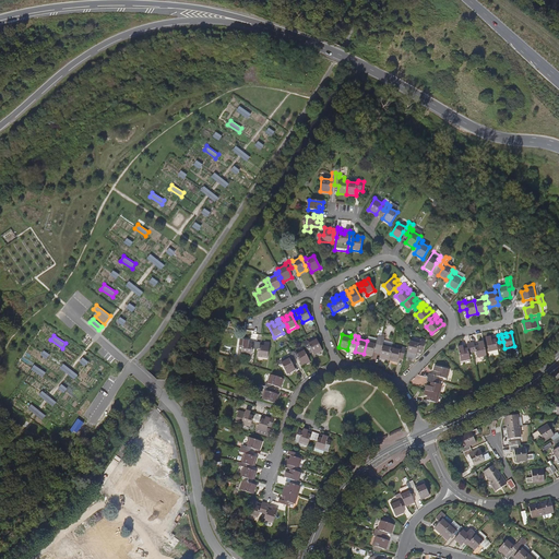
[(368,341),(367,341),(364,354),(373,356),(376,347),(379,348),(381,336),(378,335),(377,339),(368,337),(368,341)]
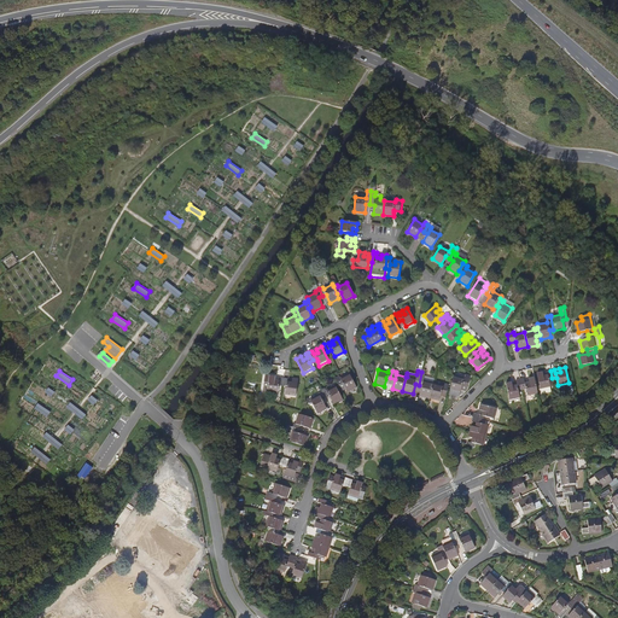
[(549,379),(552,378),(551,371),(547,371),(547,372),(542,373),(542,372),(536,373),(540,389),(551,386),(549,379)]
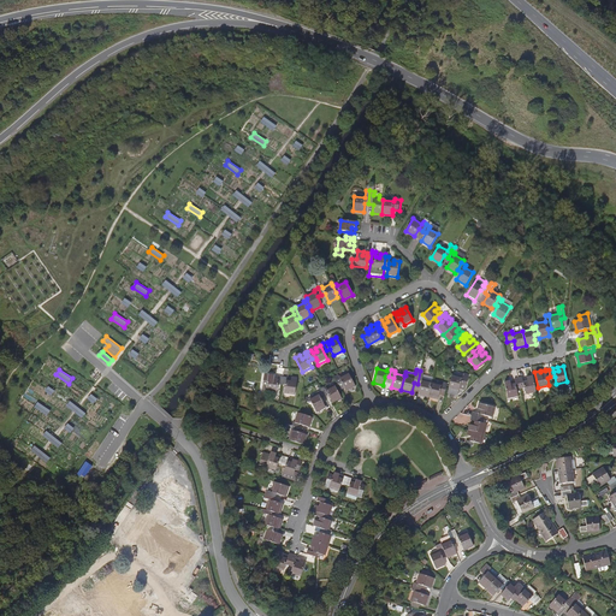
[(425,372),(420,371),(418,384),(421,385),(419,395),(430,396),(432,381),(422,379),(425,372)]
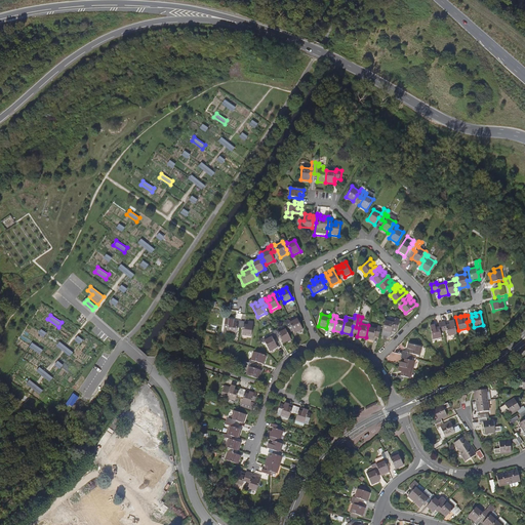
[(237,327),(240,327),(241,321),(238,320),(237,323),(233,323),(234,319),(229,318),(227,332),(236,333),(237,327)]
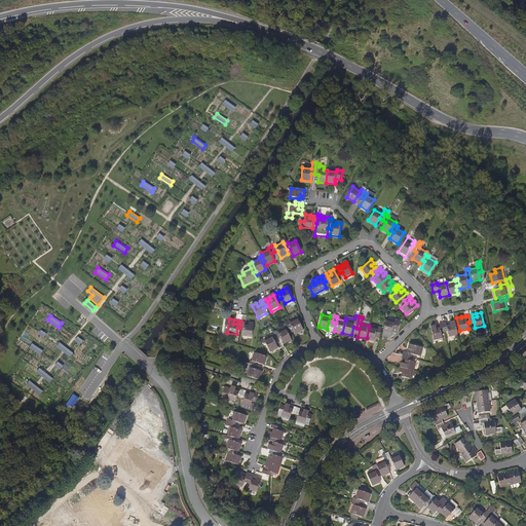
[(288,322),(285,323),(289,331),(292,329),(295,334),(303,330),(296,318),(289,323),(288,322)]
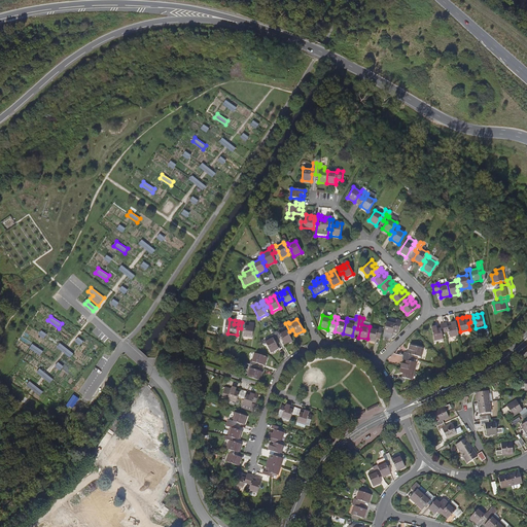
[(394,329),(398,330),(401,320),(396,319),(395,322),(386,320),(384,332),(392,335),(393,331),(394,329)]
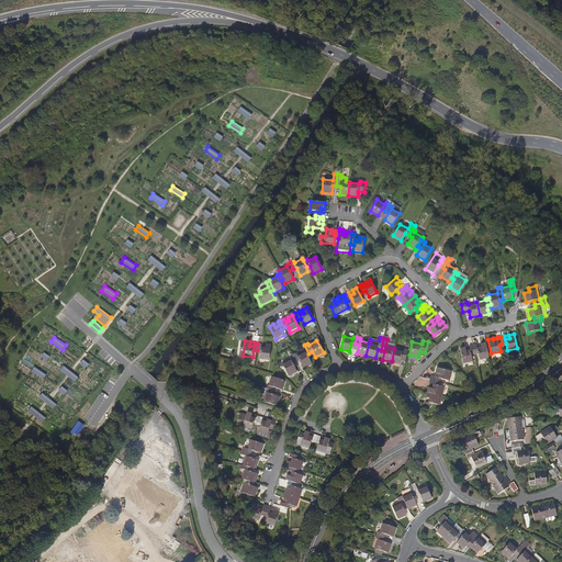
[(476,345),(473,346),(474,355),(479,353),(480,359),(489,358),(485,343),(481,345),(481,348),(478,349),(476,345)]
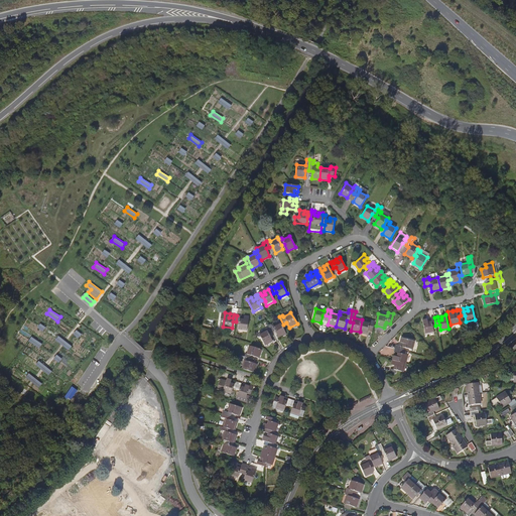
[(240,315),(237,315),(236,321),(239,323),(238,329),(247,330),(249,316),(244,315),(244,318),(240,318),(240,315)]
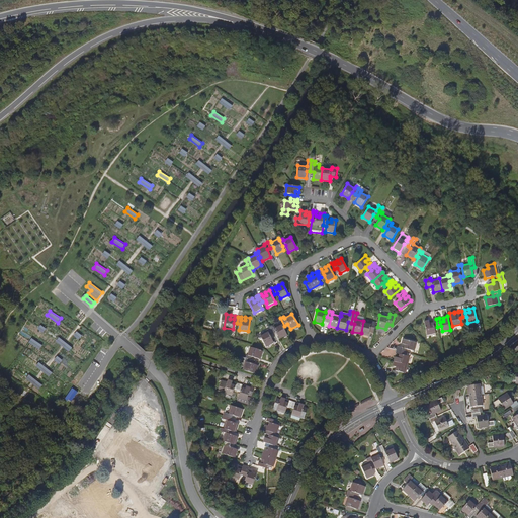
[(435,328),(437,327),(436,319),(433,320),(433,323),(429,324),(429,321),(424,322),(427,335),(436,333),(435,328)]
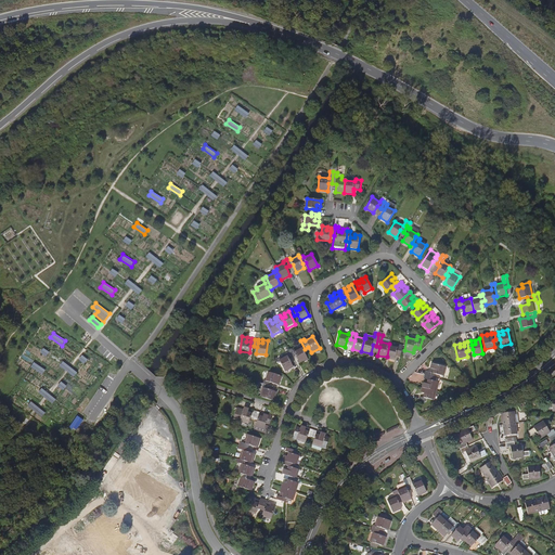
[(389,344),(387,357),(396,359),(397,353),(402,355),(404,345),(399,344),(399,346),(389,344)]
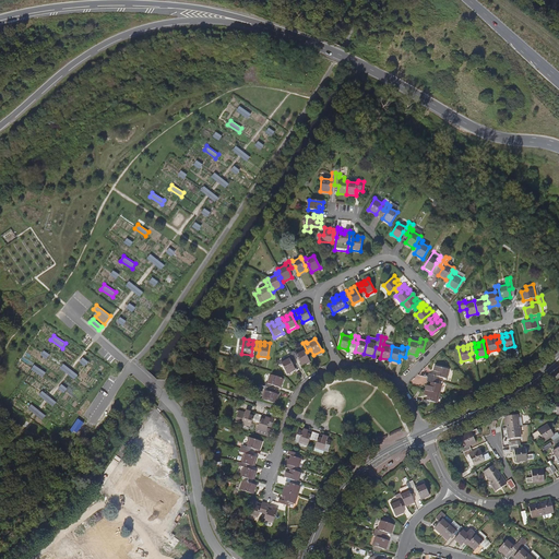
[(294,352),(290,354),(294,359),(297,357),(301,365),(310,360),(302,348),(295,353),(294,352)]
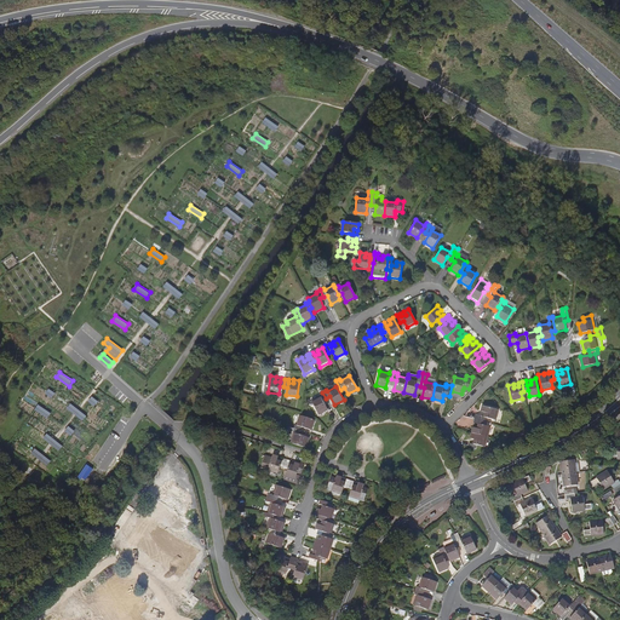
[(322,401),(326,399),(322,392),(319,394),(320,396),(310,401),(319,414),(327,409),(322,401)]
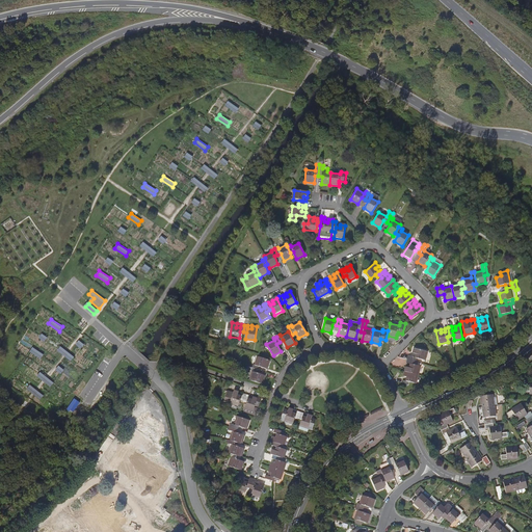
[(33,347),(30,351),(41,358),(44,354),(33,347)]
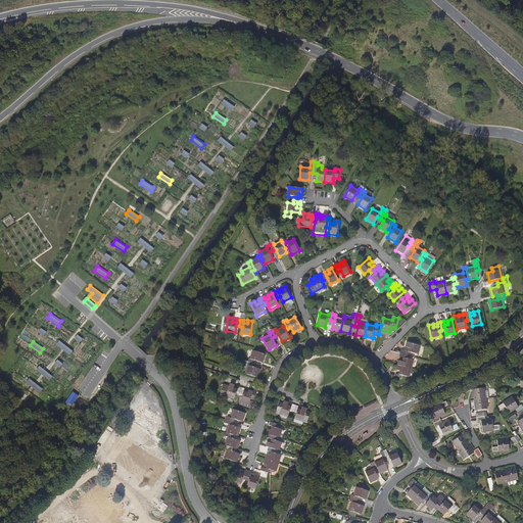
[(400,349),(399,353),(408,355),(411,357),(412,352),(418,354),(420,346),(407,342),(406,347),(409,348),(408,351),(400,349)]
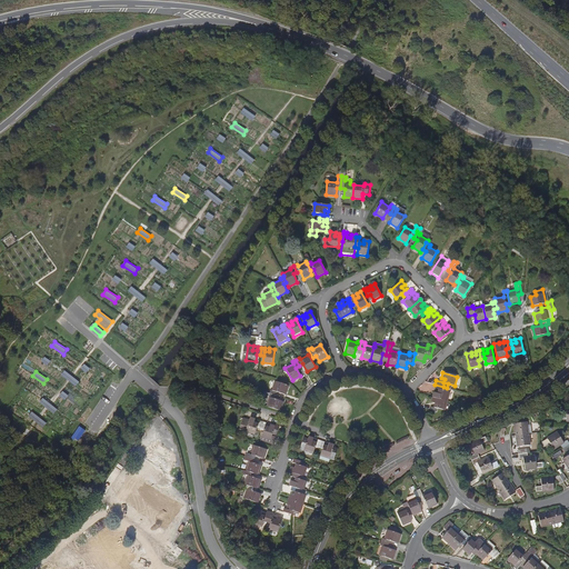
[(271,389),(270,392),(277,396),(278,391),(286,395),(289,386),(276,381),(272,390),(271,389)]
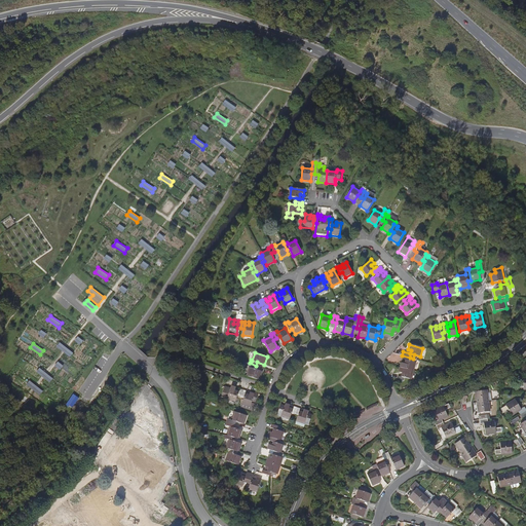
[(410,361),(410,358),(402,355),(401,358),(406,360),(405,364),(401,363),(400,367),(413,371),(416,362),(410,361)]
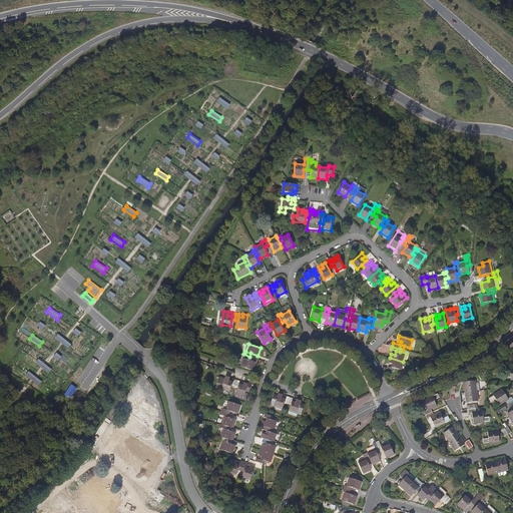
[(248,360),(249,357),(243,354),(237,352),(236,356),(243,358),(240,367),(253,371),(255,362),(248,360)]
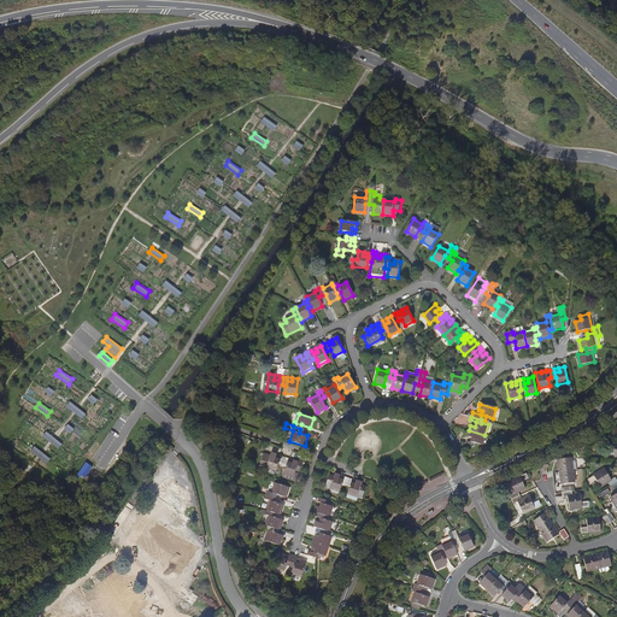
[(482,445),(485,435),(469,430),(468,436),(472,438),(470,442),(468,441),(466,445),(474,447),(475,444),(482,445)]
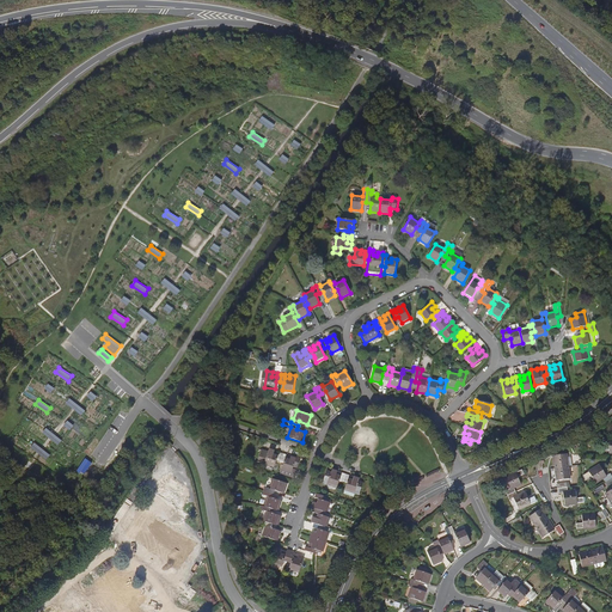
[(277,460),(281,461),(283,453),(280,452),(279,456),(274,454),(275,450),(270,448),(269,452),(263,451),(258,461),(275,466),(277,460)]
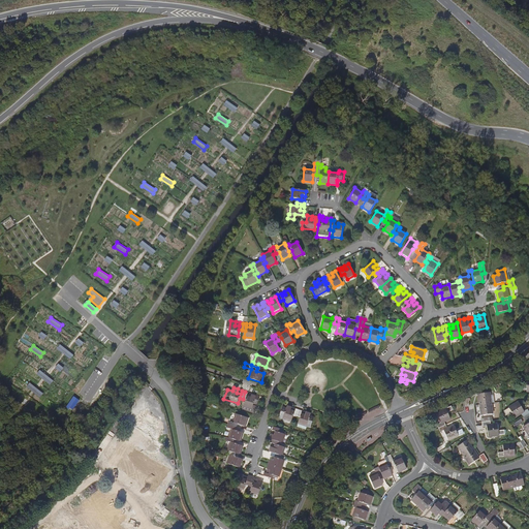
[(248,393),(245,392),(243,399),(246,400),(244,405),(252,408),(254,402),(257,403),(259,396),(252,394),(250,397),(247,396),(248,393)]
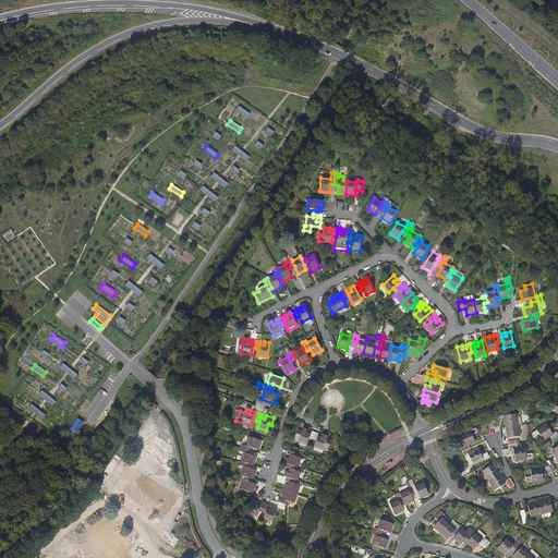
[(506,415),(507,427),(518,425),(522,425),(521,416),(517,416),(517,414),(506,415)]
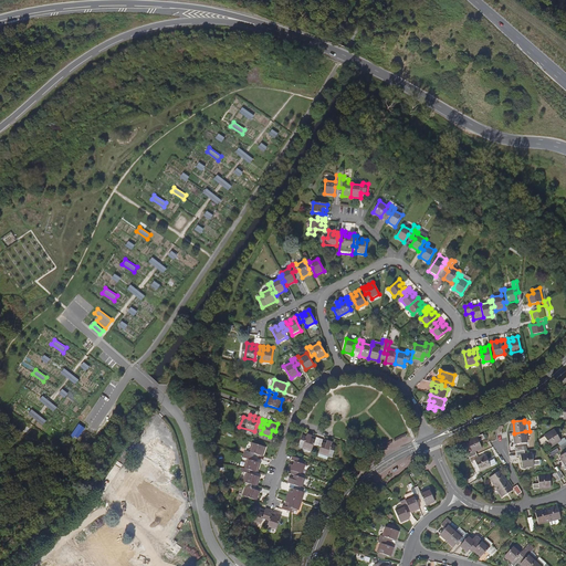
[(80,423),(72,435),(77,439),(85,427),(80,423)]
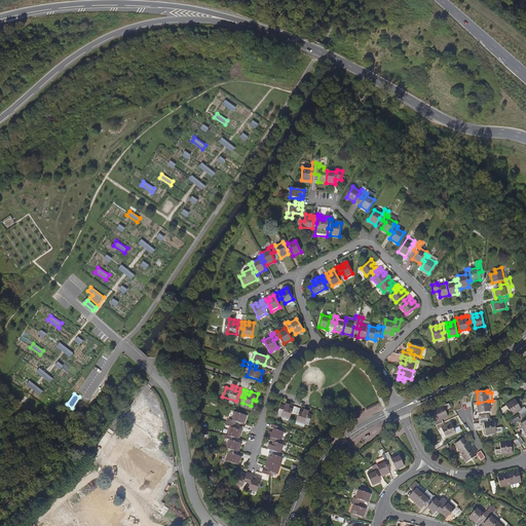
[(517,412),(519,415),(525,411),(524,408),(520,410),(515,400),(500,409),(502,412),(508,409),(511,415),(517,412)]
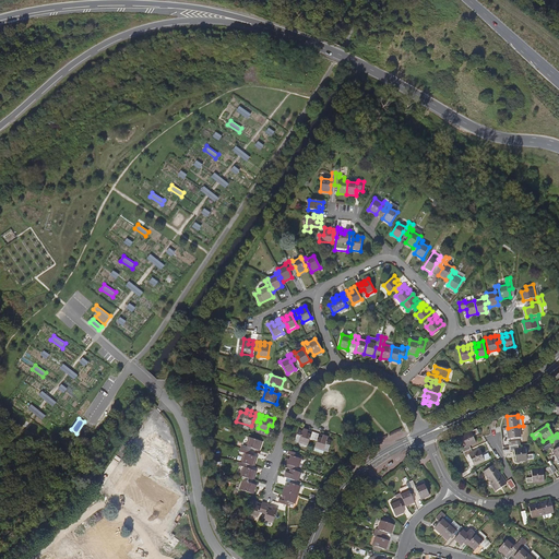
[(521,438),(519,426),(508,428),(509,439),(521,438)]
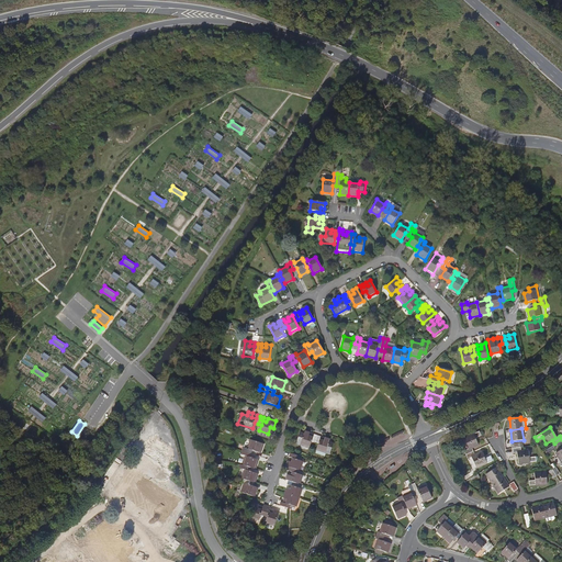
[(271,429),(269,429),(268,434),(259,430),(258,435),(270,438),(272,431),(271,429)]
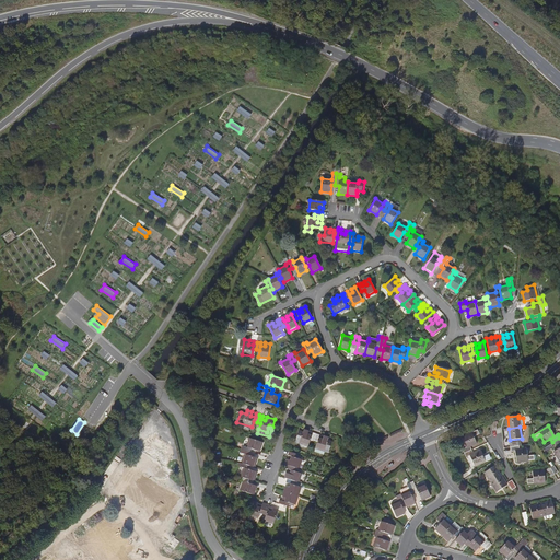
[(314,441),(316,434),(314,433),(313,434),(308,432),(310,431),(304,430),(303,433),(299,432),(295,442),(308,446),(311,441),(314,441)]
